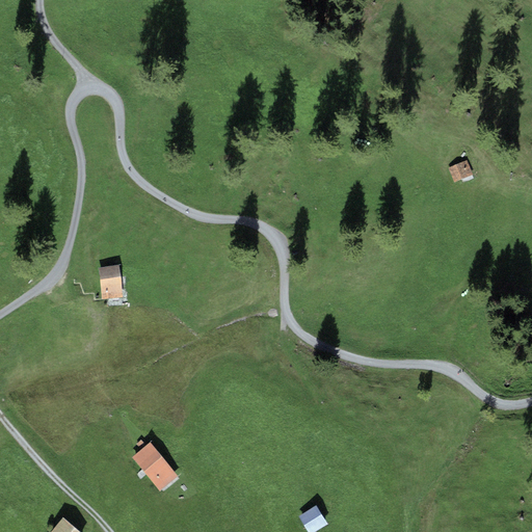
[(467,160),(448,168),(453,182),(472,175),(467,160)]
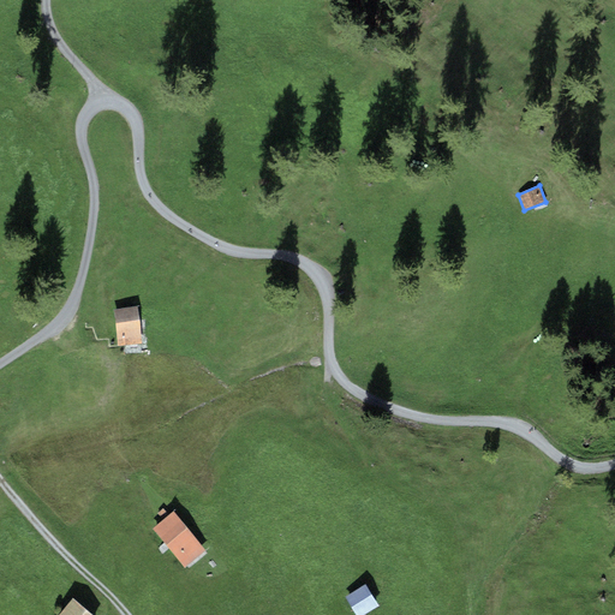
[(137,306),(113,309),(118,346),(142,344),(137,306)]
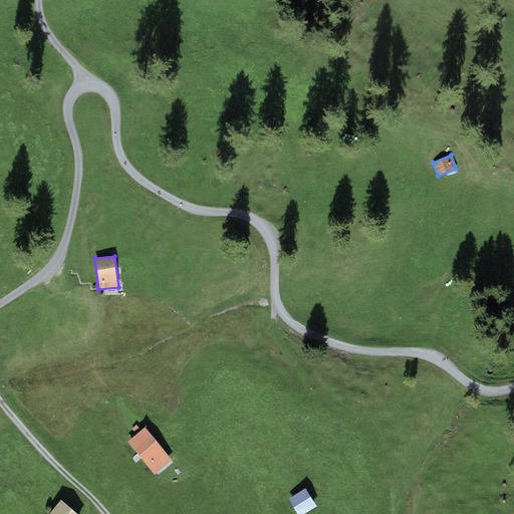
[(146,428),(127,442),(154,474),(172,460),(146,428)]
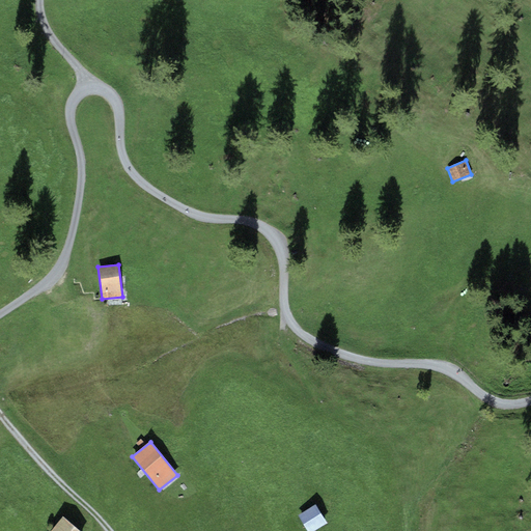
[(315,504),(298,515),(307,530),(312,530),(327,523),(315,504)]
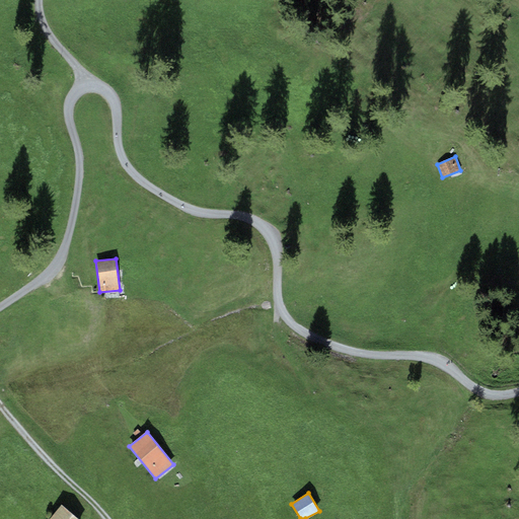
[(78,518),(62,505),(49,518),(78,518)]
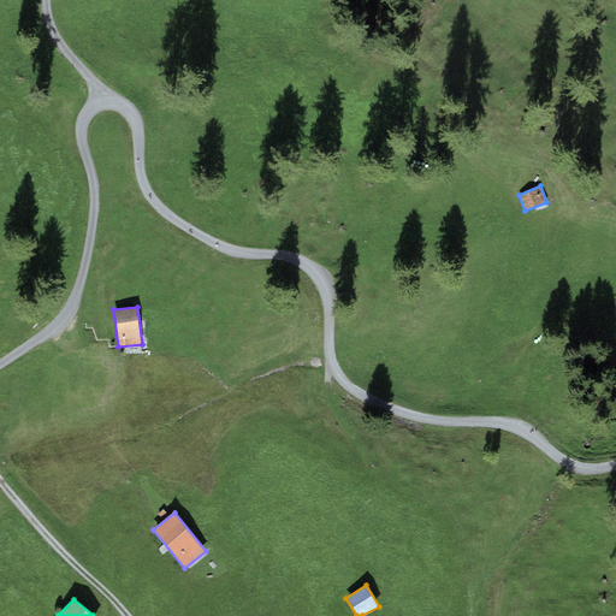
All buildings are outlined.
